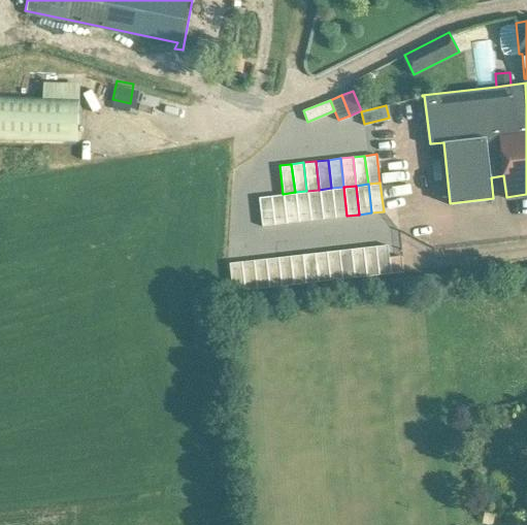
[(343,187),(331,188),(334,217),(347,216),(343,187)]
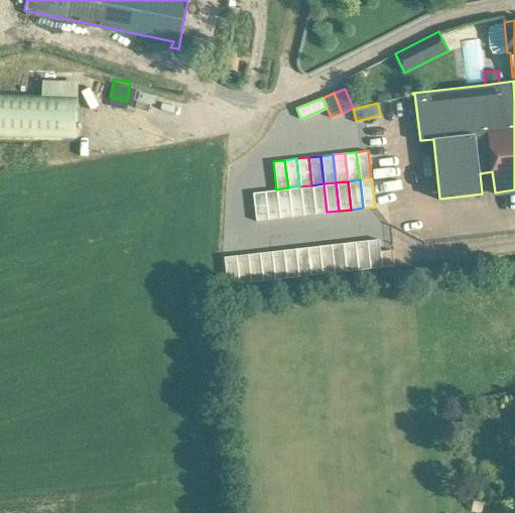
[(324,183),(311,185),(314,214),(327,212),(324,183)]
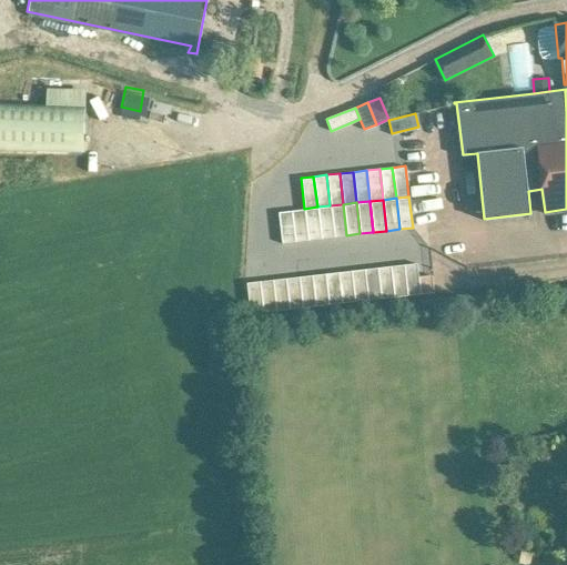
[(343,204),(330,205),(333,236),(346,235),(343,204)]
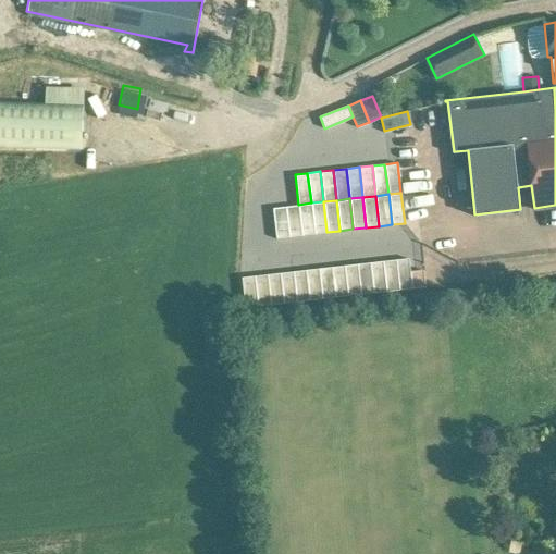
[(323,201),(311,202),(314,233),(326,232),(323,201)]
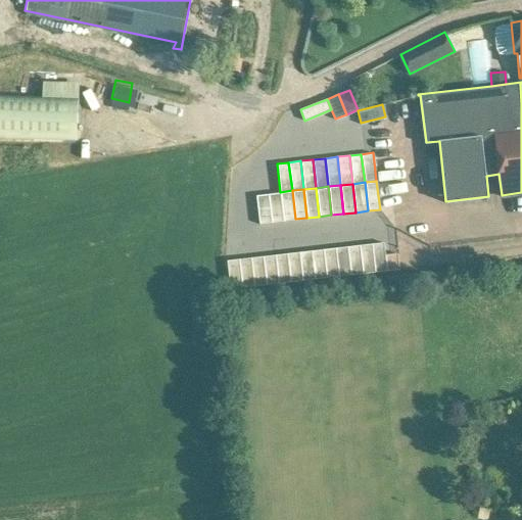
[(292,190),(280,192),(283,221),(295,219),(292,190)]
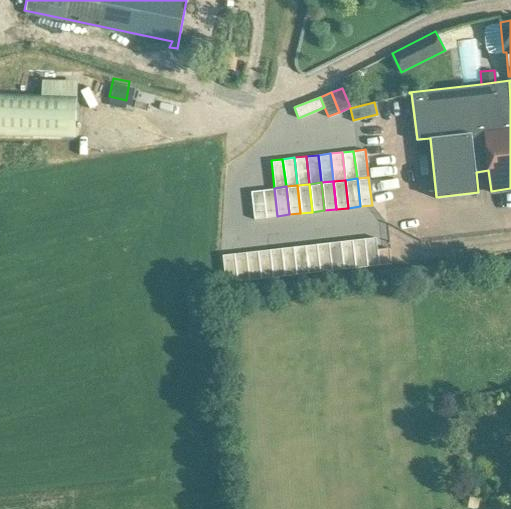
[(274,188),(262,189),(265,217),(277,216),(274,188)]
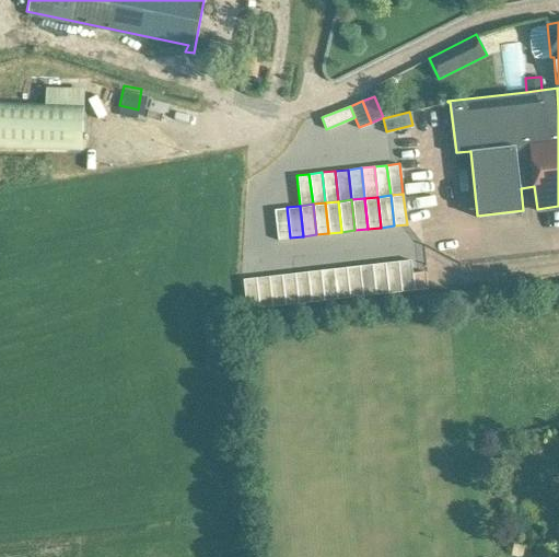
[(287,207),(274,208),(277,239),(290,238),(287,207)]
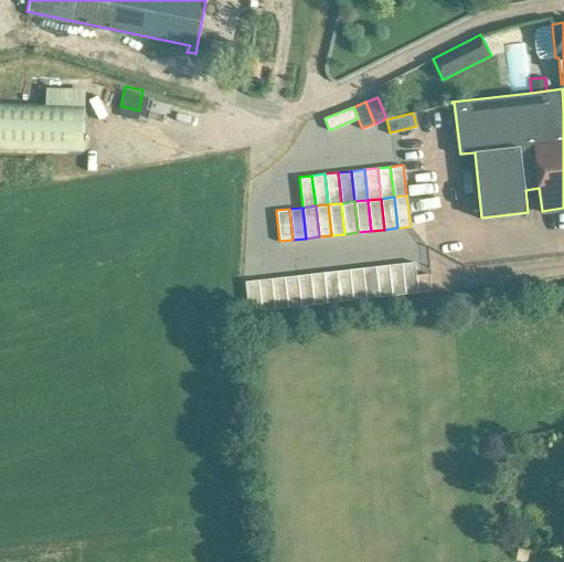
[(414,261),(401,263),(404,294),(417,292),(415,275),(414,261)]
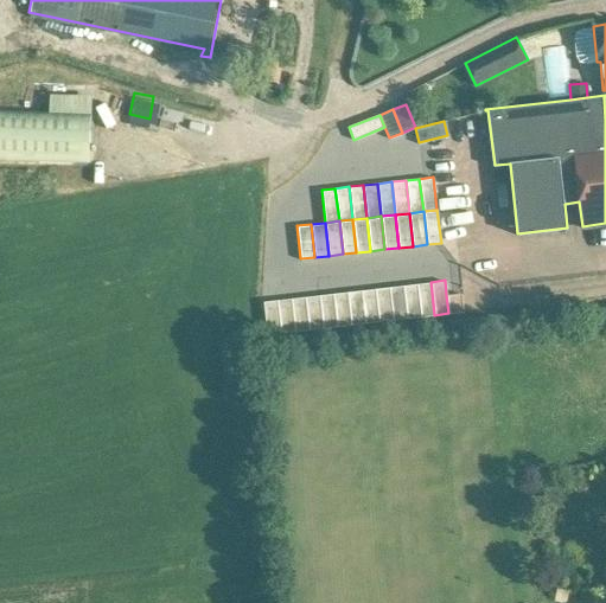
[(431,282),(416,283),(420,316),(434,315),(431,282)]
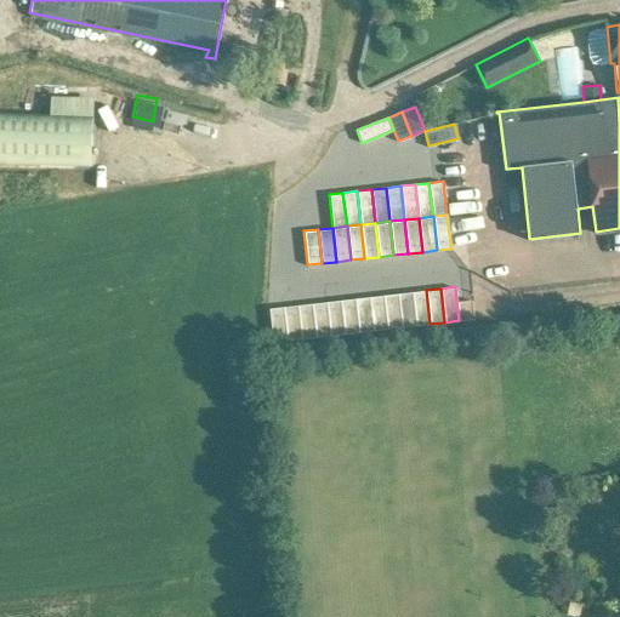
[(426,290),(411,291),(415,326),(430,324),(426,290)]
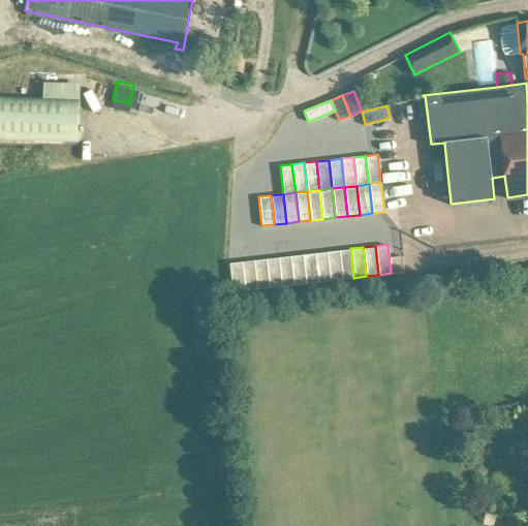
[(350,248),(338,250),(342,279),(353,278),(350,248)]
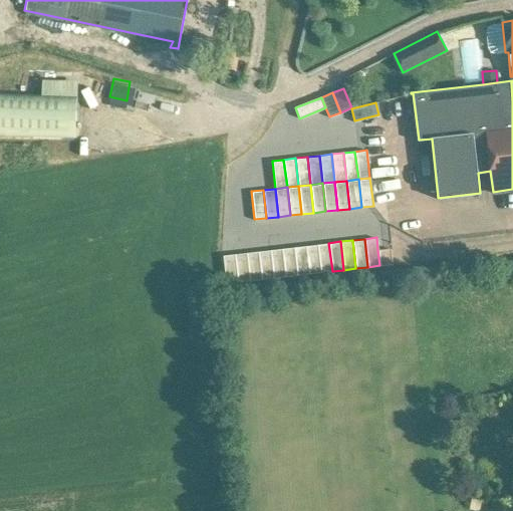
[(328,243),(317,244),(320,272),(332,271),(328,243)]
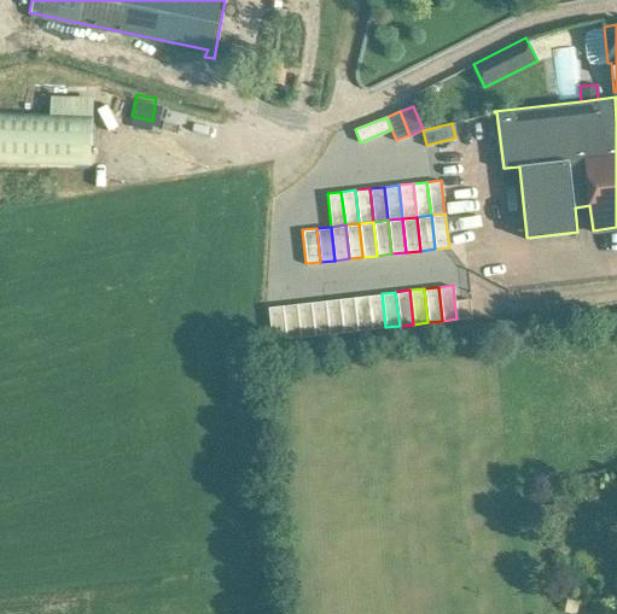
[(382,293),(367,294),(371,329),(385,327),(382,293)]
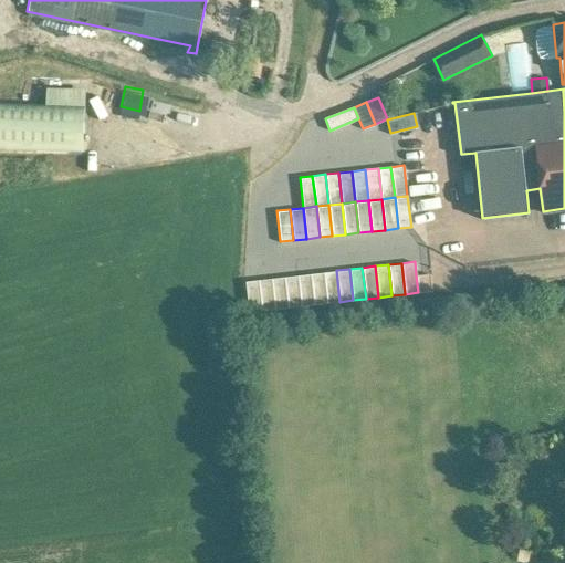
[(336,270),(323,272),(326,303),(339,302),(336,270)]
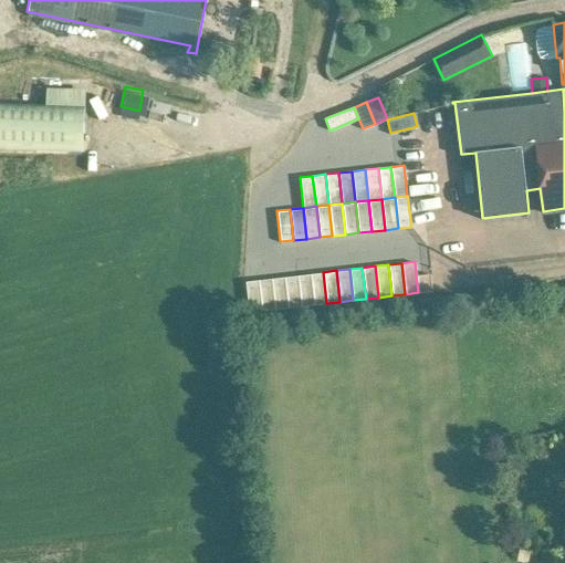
[(323,272),(310,273),(313,304),(326,303),(323,272)]
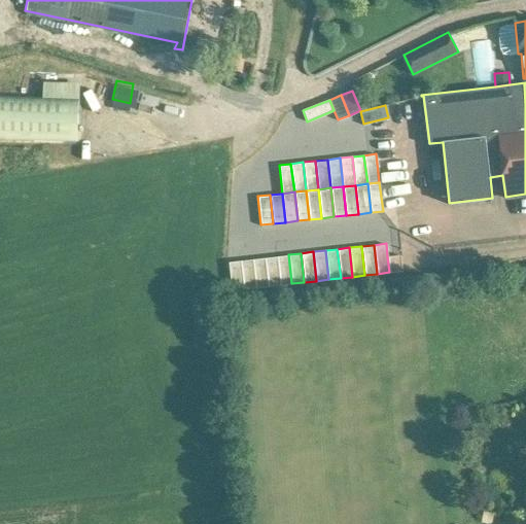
[(288,254),(276,256),(279,285),(291,283),(288,254)]
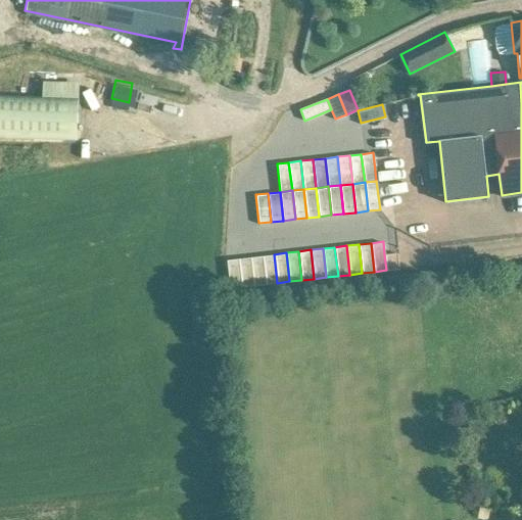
[(396,252),(384,254),(386,270),(398,269),(396,252)]
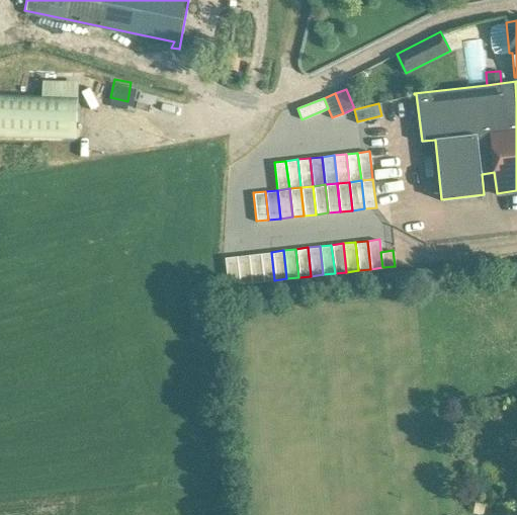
[(271,252),(259,253),(263,281),(274,280),(271,252)]
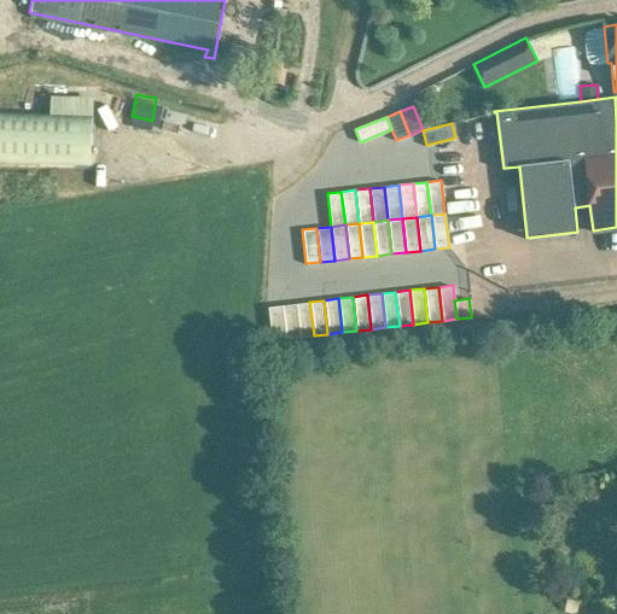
[(309,302),(295,303),(300,338),(314,335),(309,302)]
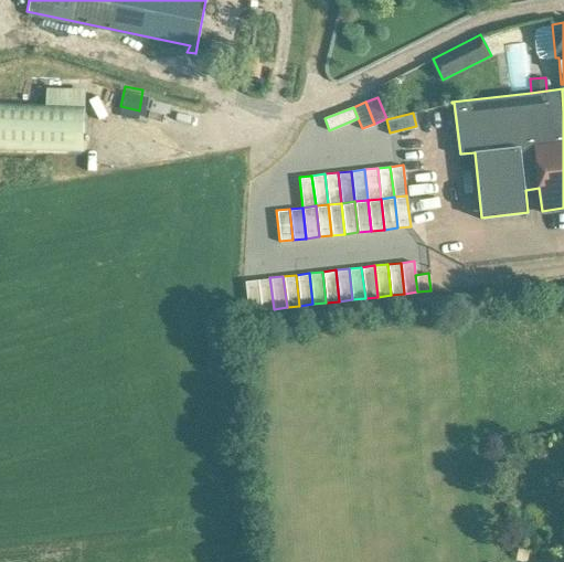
[(269,277),(257,279),(261,310),(274,309),(269,277)]
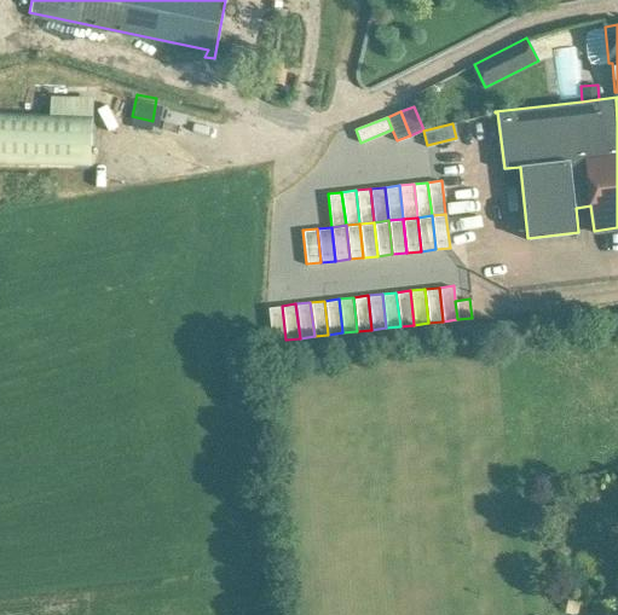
[(282,306),(267,307),(271,341),(286,340),(282,306)]
